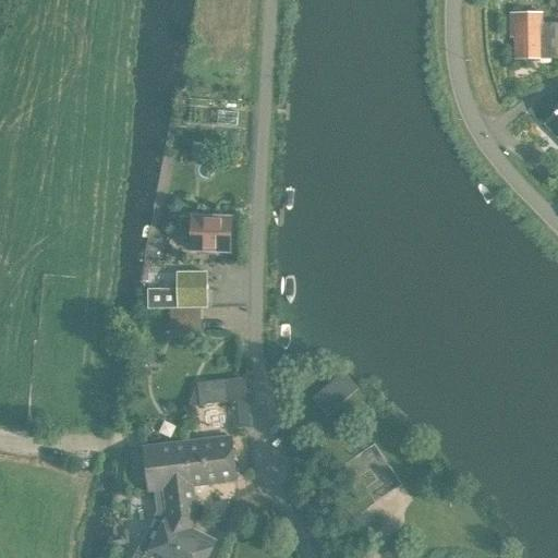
[(557,59),(557,23),(544,24),(544,13),(513,14),(513,38),(518,38),(519,60),(557,59)]
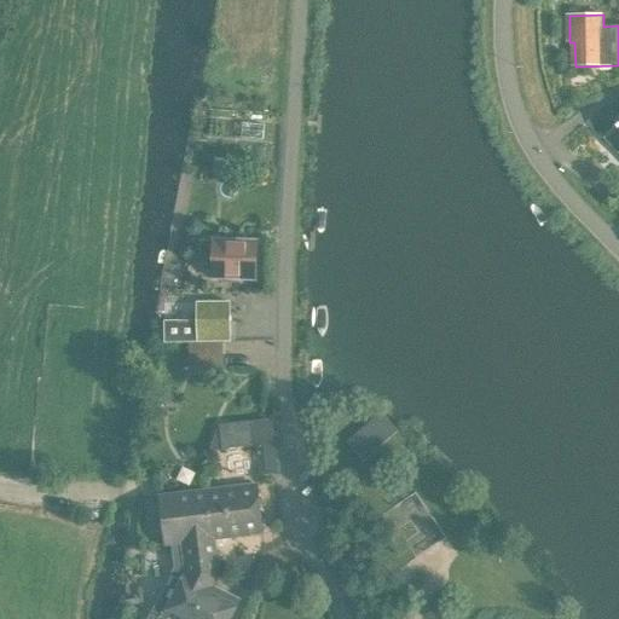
[(618,122),(603,138),(618,152),(618,122)]
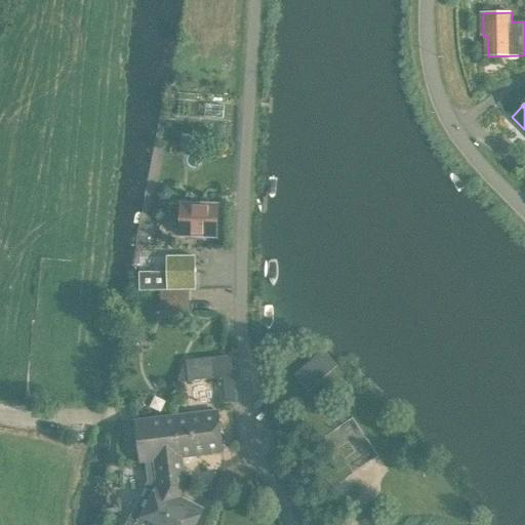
[(213,237),(214,206),(167,204),(167,216),(178,216),(177,236),(213,237)]
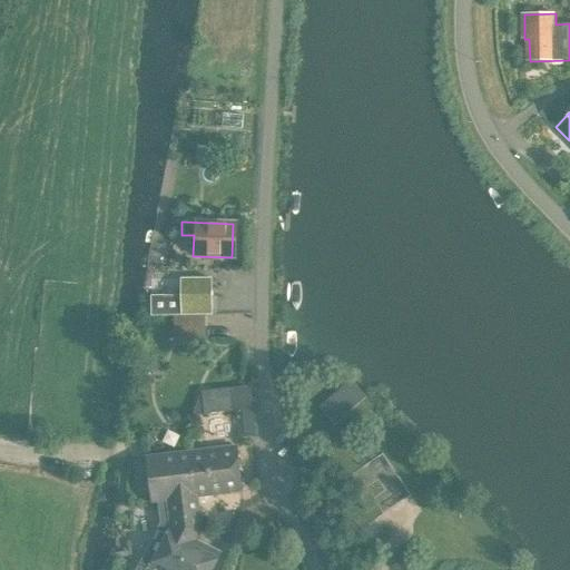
[(180,296),(150,296),(150,315),(173,314),(206,314),(212,314),(212,279),(180,279),(180,296)]
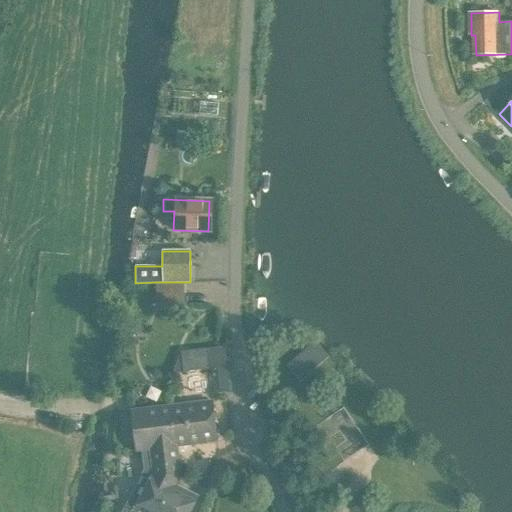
[(185,282),(155,282),(156,308),(185,307),(185,282)]
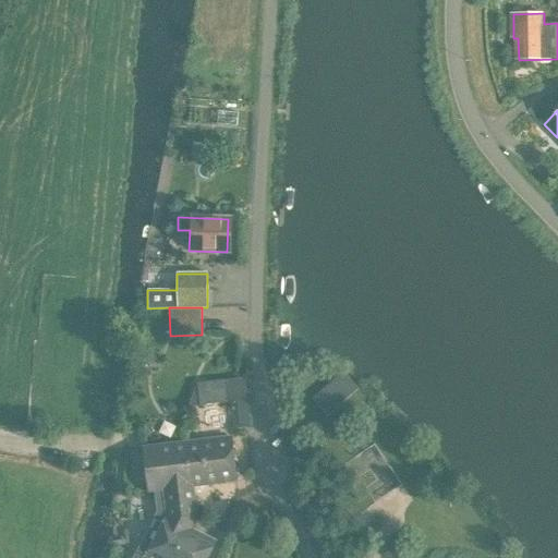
[(196,384),(199,407),(227,402),(225,380),(196,384)]
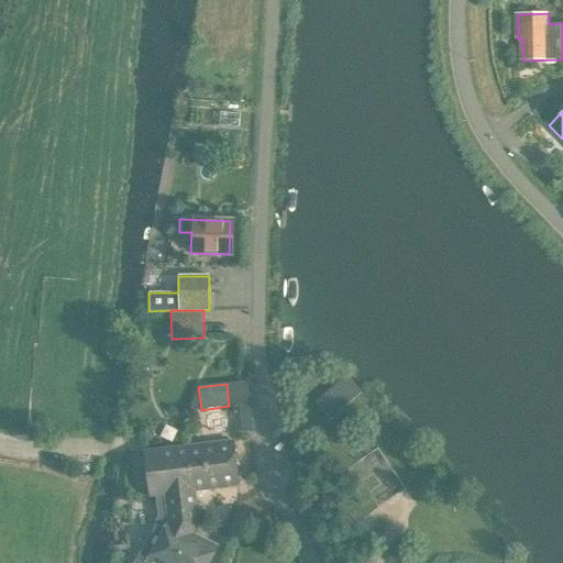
[(196,392),(190,410),(201,410),(199,392),(196,392)]
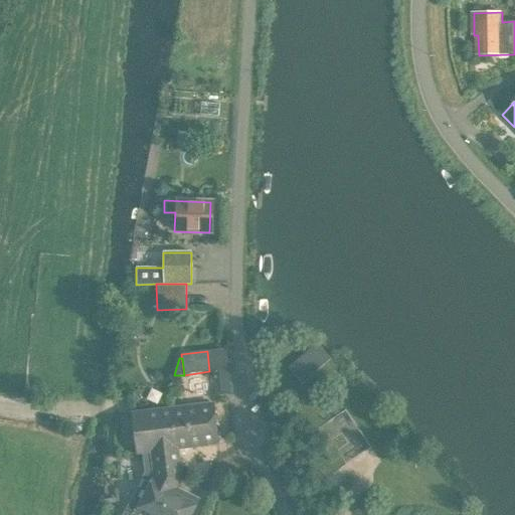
[(171,408),(175,449),(176,449),(216,444),(211,404),(171,408)]
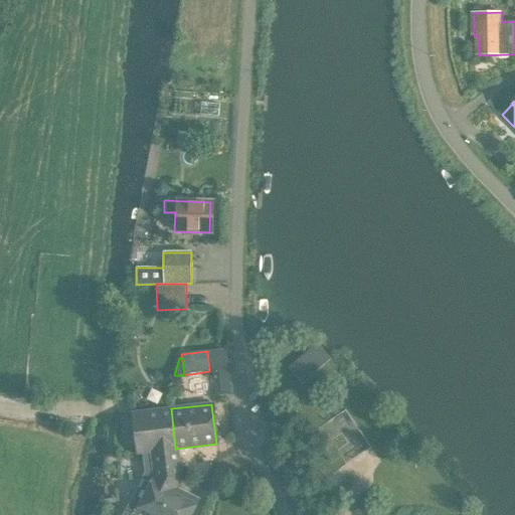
[(175,449),(171,408),(132,413),(136,454),(150,452),(175,449)]
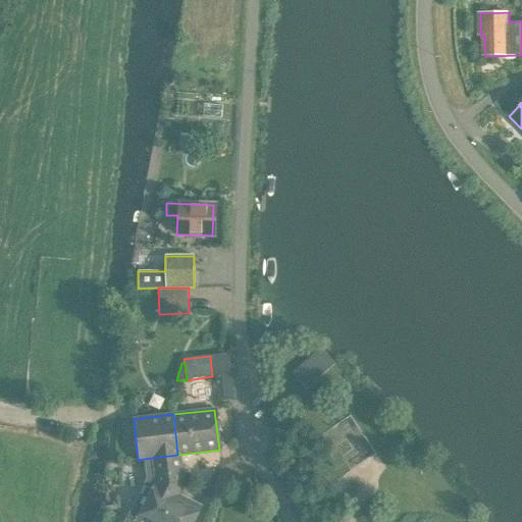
[(333,450),(324,456),(337,477),(347,471),(333,450)]
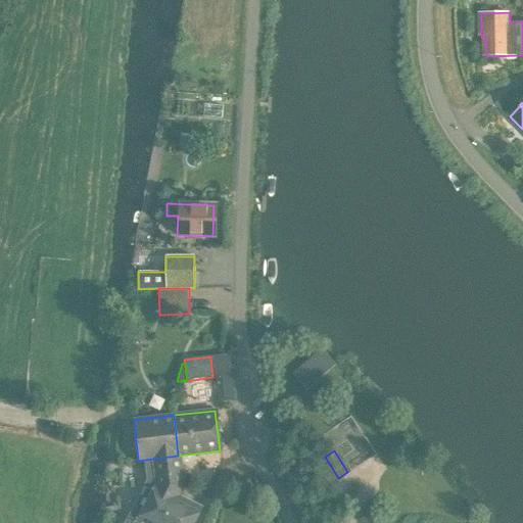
[(134,520),(131,522),(162,522),(177,495),(178,496),(179,495),(183,488),(179,456),(178,456),(152,459),(155,486),(138,522),(134,520)]
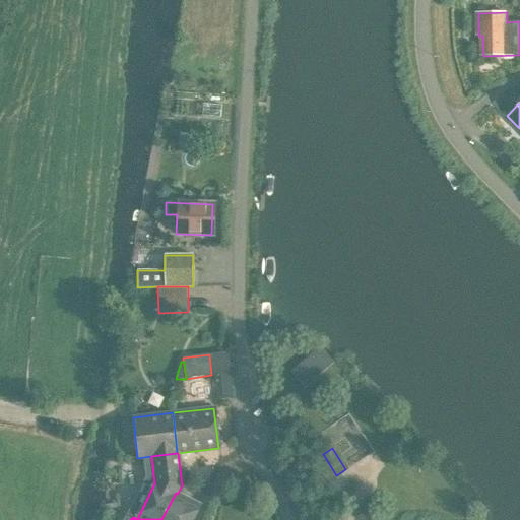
[(192,519),(201,504),(178,493),(177,494),(176,493),(161,519),(192,519)]
